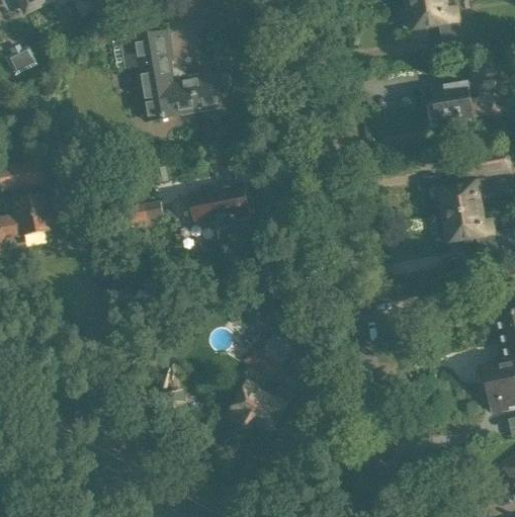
[(23,0),(28,9),(46,0),(23,0)]
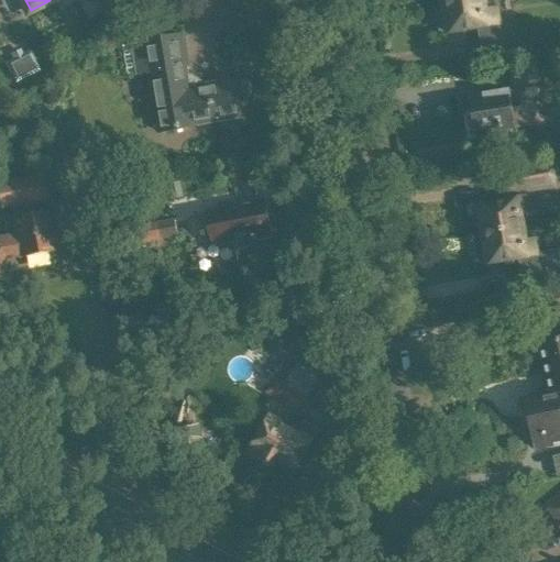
[(86,0),(92,13),(118,0),(86,0)]
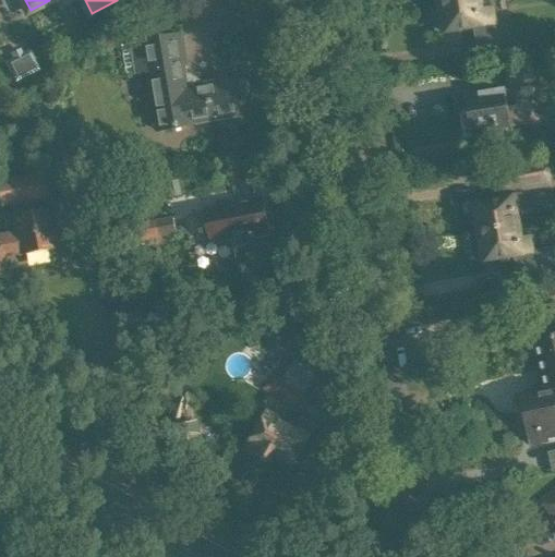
[(462,0),(443,3),(443,7),(435,8),(439,33),(463,29),(465,29),(481,27),(481,26),(497,23),(495,9),(483,10),(481,0),(462,0)]
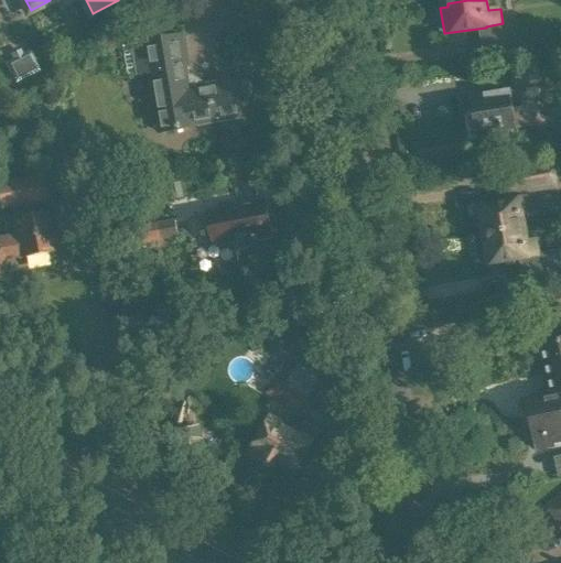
[(119,42),(111,29),(96,39),(104,52),(119,42)]
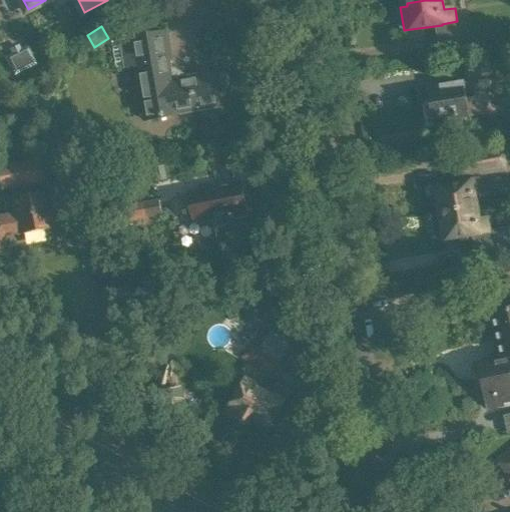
[(221,105),(215,73),(186,78),(185,75),(175,69),(174,69),(172,69),(171,60),(172,60),(168,36),(141,41),(116,45),(120,68),(136,65),(142,97),(143,97),(148,119),(159,117),(221,105)]
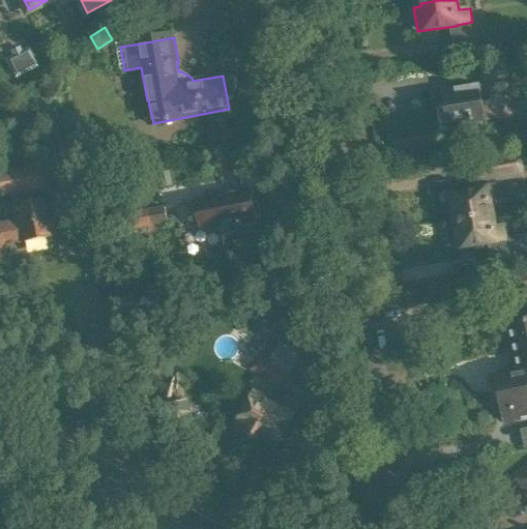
[(29,48),(8,59),(17,76),(37,65),(29,48)]
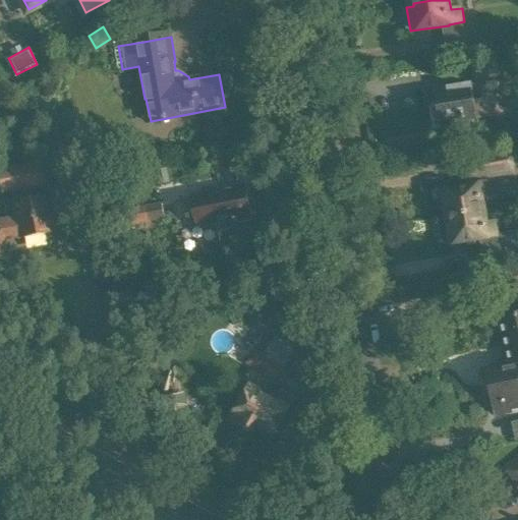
[(475,66),(477,78),(502,74),(500,62),(475,66)]
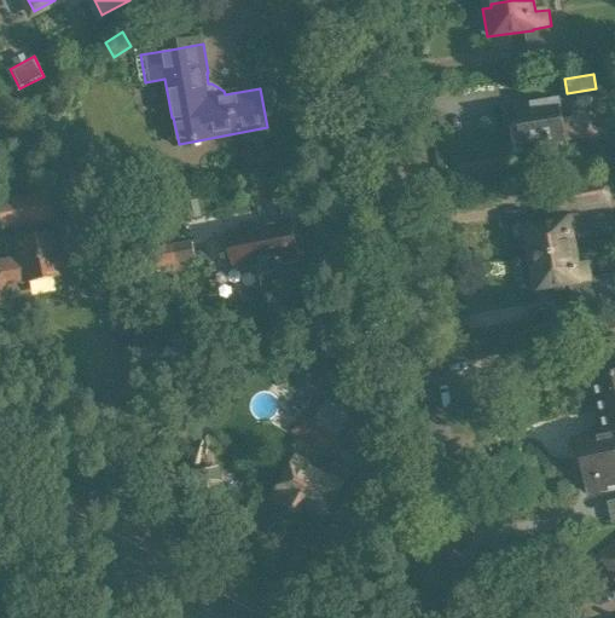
[(584,117),(566,120),(562,99),(540,103),(520,107),(527,150),(539,148),(540,148),(569,143),(587,139),(584,117)]
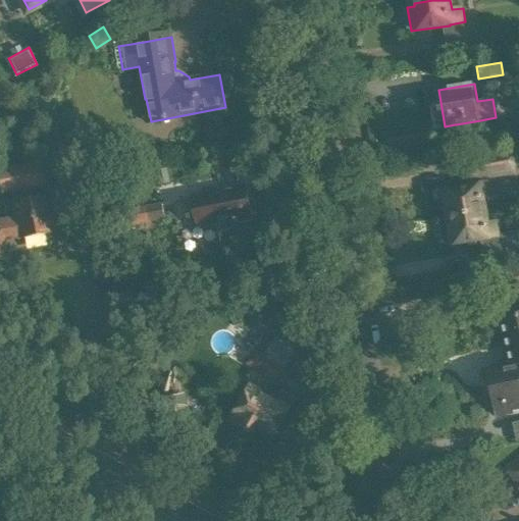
[(0,169),(0,175),(3,191),(13,189),(15,201),(14,202),(16,216),(0,219),(0,252),(8,238),(20,236),(20,237),(52,231),(52,229),(72,226),(68,209),(67,204),(48,207),(45,196),(35,198),(33,186),(49,183),(45,166),(37,167),(36,163),(0,169)]
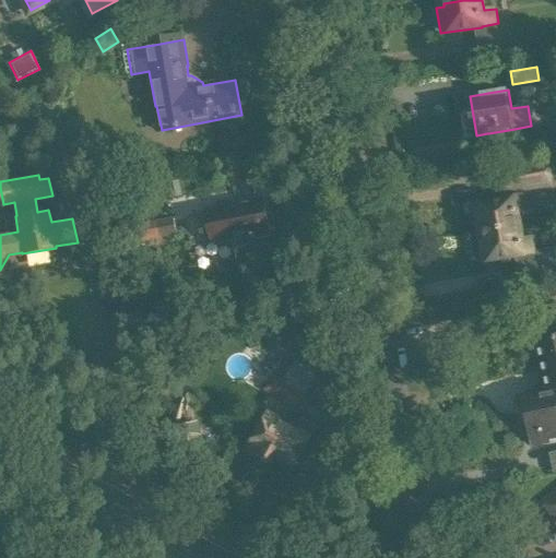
[(481,223),(482,234),(521,226),(519,212),(530,210),(528,196),(520,197),(518,185),(508,187),(509,198),(494,201),(494,202),(488,202),(477,204),(478,212),(474,213),(475,223),(481,223)]
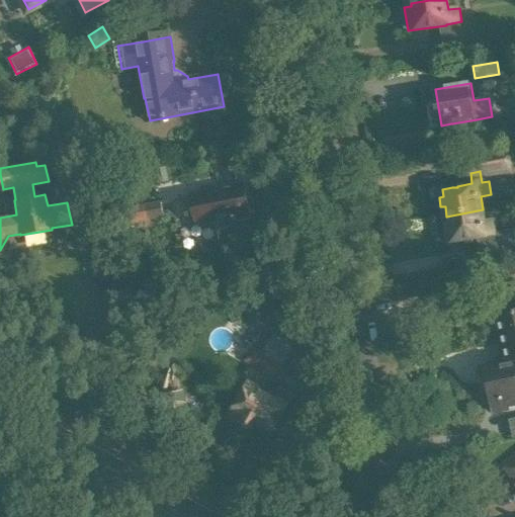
[(237,227),(236,219),(253,216),(248,185),(192,196),(197,224),(218,220),(219,230),(237,227)]
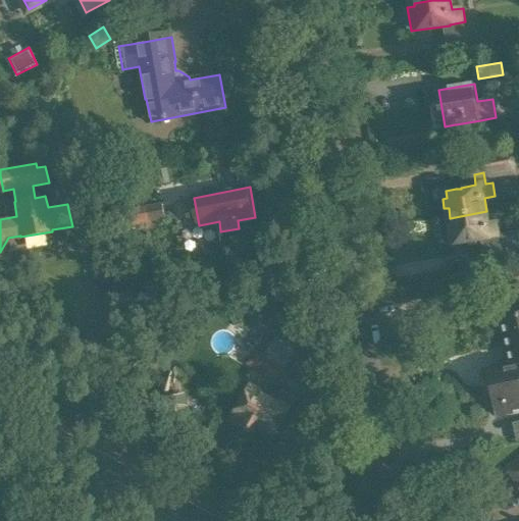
[(131,210),(133,225),(168,218),(165,203),(131,210)]
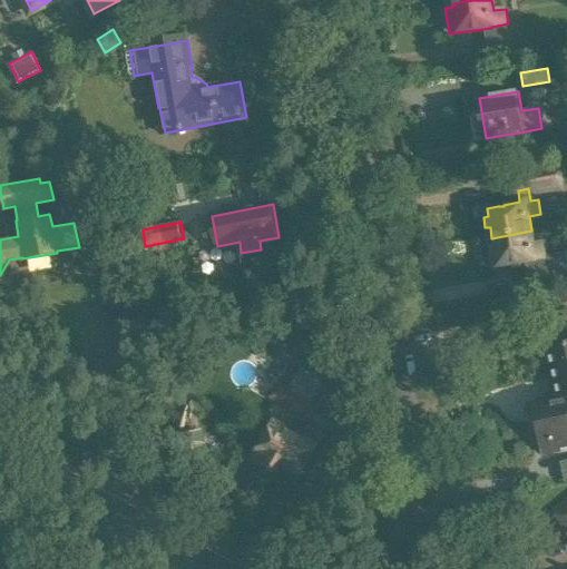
[(547,257),(545,243),(534,245),(531,231),(491,238),(492,244),(484,246),(487,266),(496,264),(497,266),(498,266),(514,263),(514,264),(530,261),(534,282),(566,276),(566,254),(547,257)]
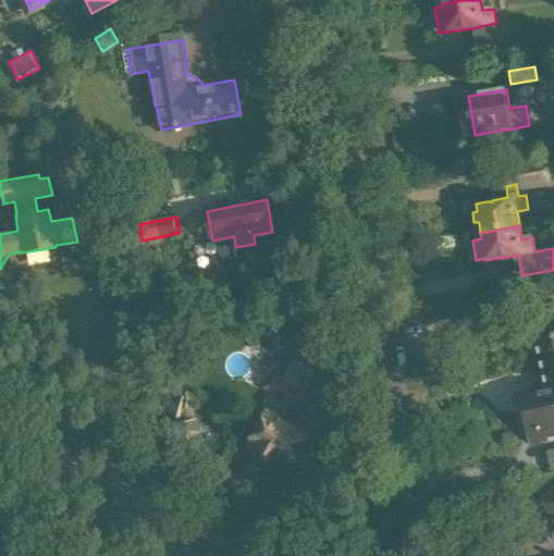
[(553,335),(537,340),(542,365),(553,362),(553,335)]
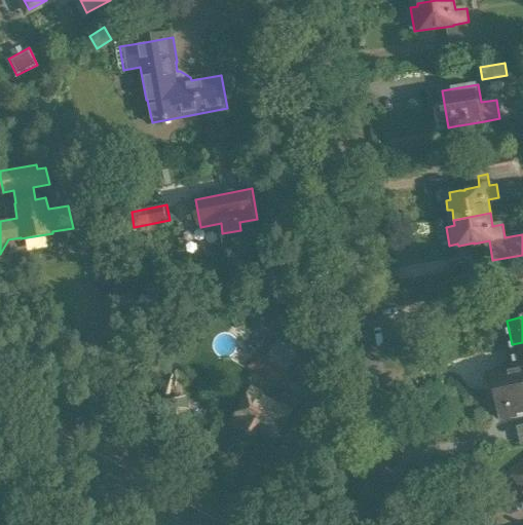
[(522,342),(512,344),(517,368),(493,373),(503,420),(522,415),(522,342)]
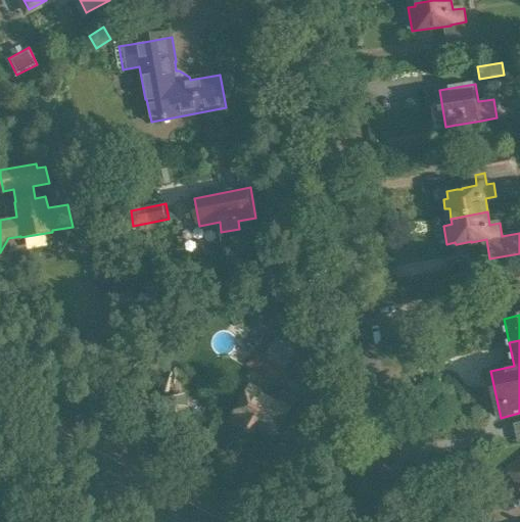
[(251,366),(278,381),(286,367),(260,351),(251,366)]
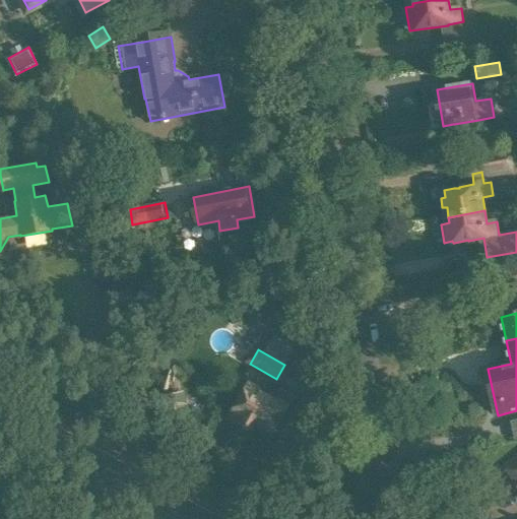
[(284,417),(291,406),(297,395),(284,388),(282,391),(268,383),(263,391),(250,384),(235,411),(247,418),(242,428),(254,434),(259,426),(275,435),(277,431),(288,438),(296,424),(284,417)]
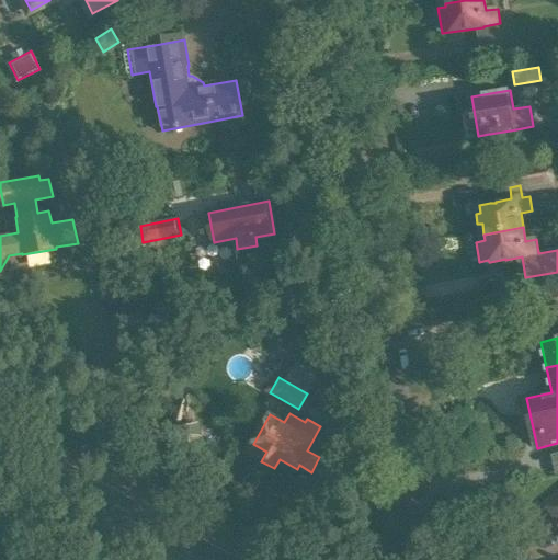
[(557,495),(546,504),(557,517),(557,495)]
